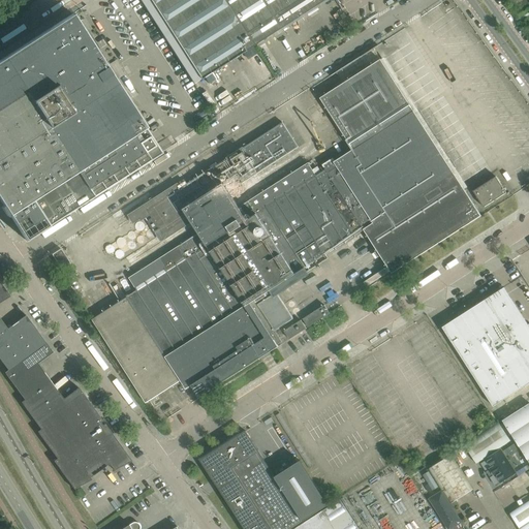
[(224,0),(150,0),(201,80),(254,45),(224,0)]
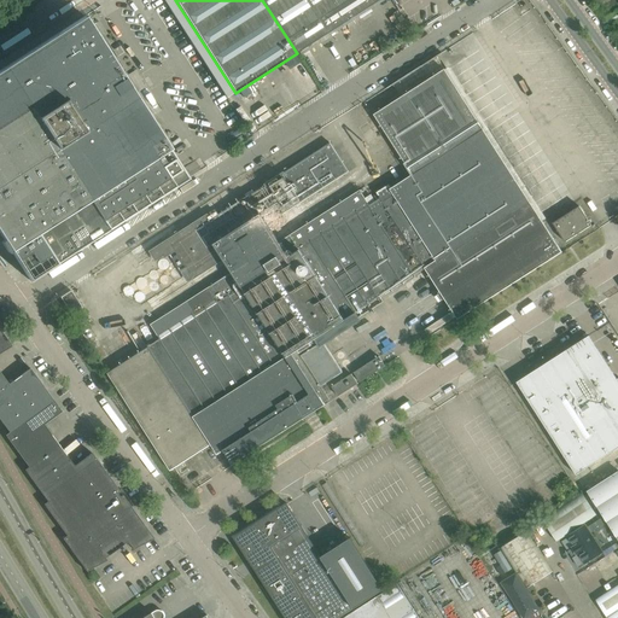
[(262,0),(297,53),(379,0),(262,0)]
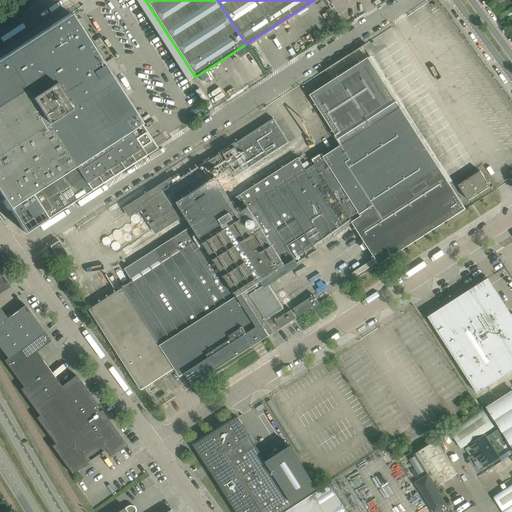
[(156,148),(86,39),(70,14),(0,58),(0,194),(3,199),(1,200),(7,209),(9,208),(25,233),(156,148)]
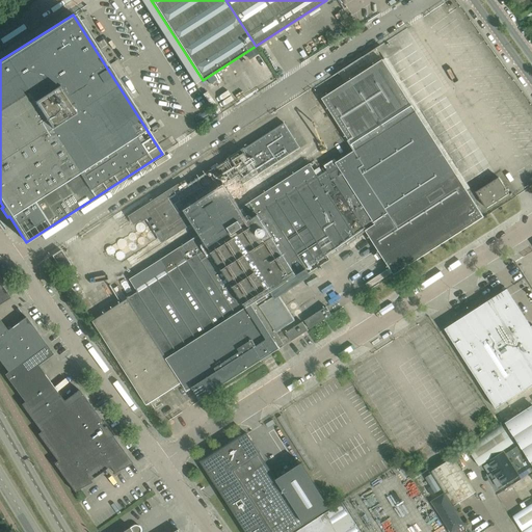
[(500,177),(477,191),(487,208),(510,193),(500,177)]
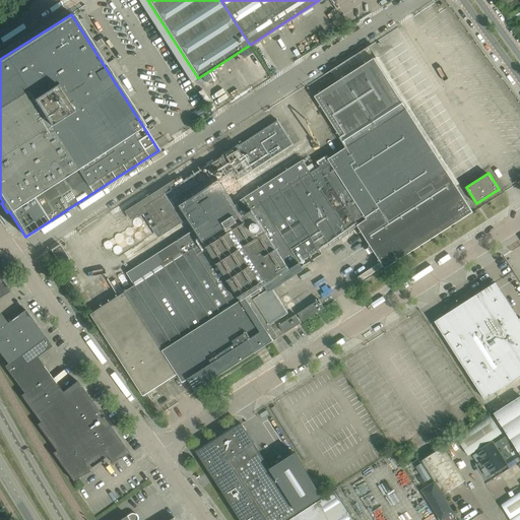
[(0,298),(10,291),(0,277),(0,298)]
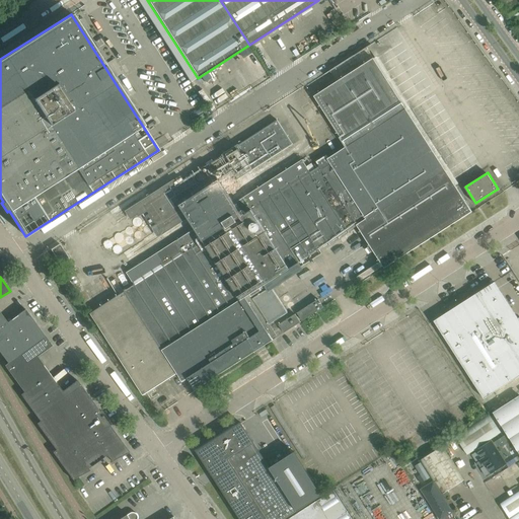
[(456,307),(451,310),(453,312),(445,317),(443,315),(434,321),(484,399),(518,376),(518,319),(495,282),(476,294),(477,296),(457,309),(456,307)]
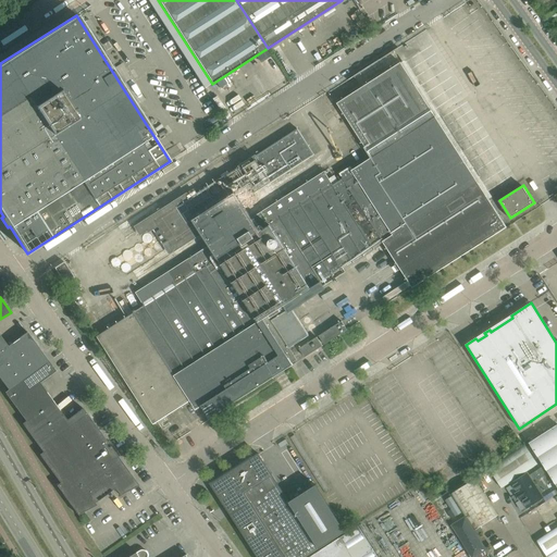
[(319,336),(324,345),(347,331),(342,321),(319,336)]
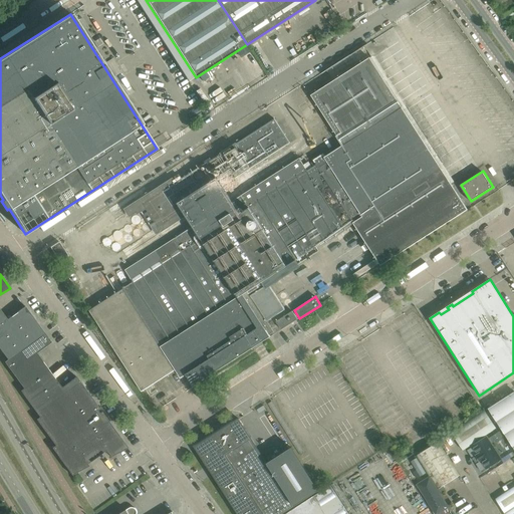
[(61,388),(37,353),(51,342),(25,306),(7,319),(0,309),(0,348),(8,359),(4,362),(23,389),(20,391),(39,417),(82,386),(76,376),(61,388)]
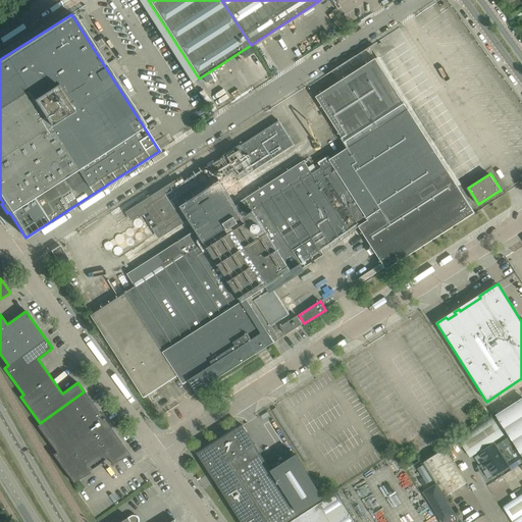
[(285,335),(303,324),(298,316),(280,327),(285,335)]
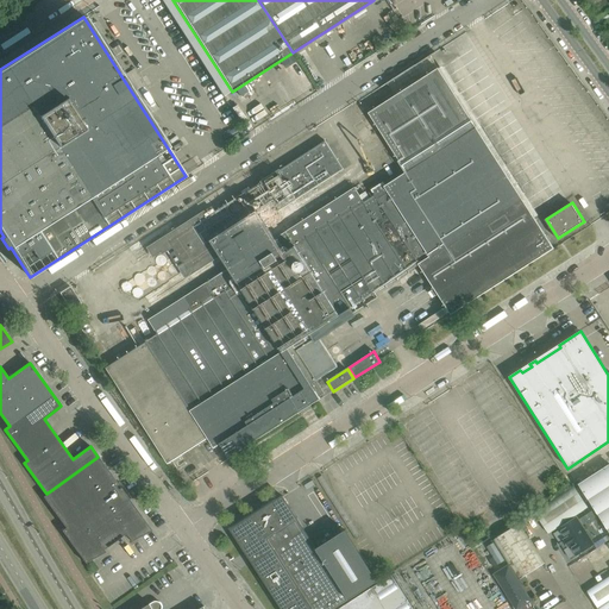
[(151,531),(120,488),(118,490),(115,487),(118,485),(98,457),(46,494),(43,497),(66,528),(62,531),(86,564),(105,552),(104,550),(125,534),(131,541),(151,531)]
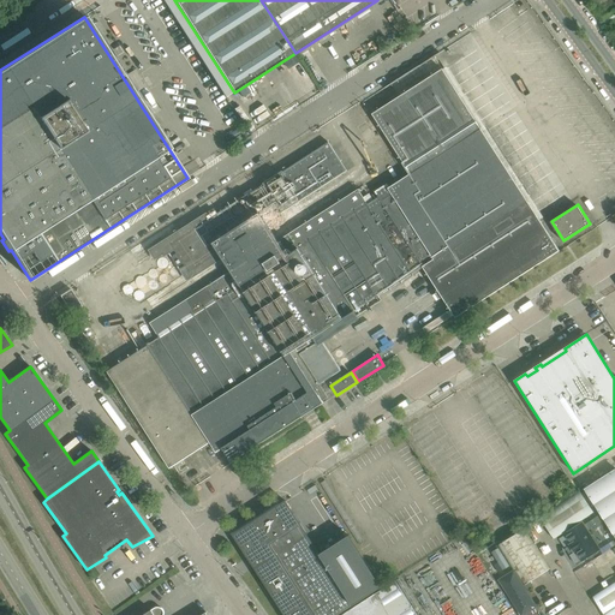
[(614,469),(584,489),(614,537),(614,469)]
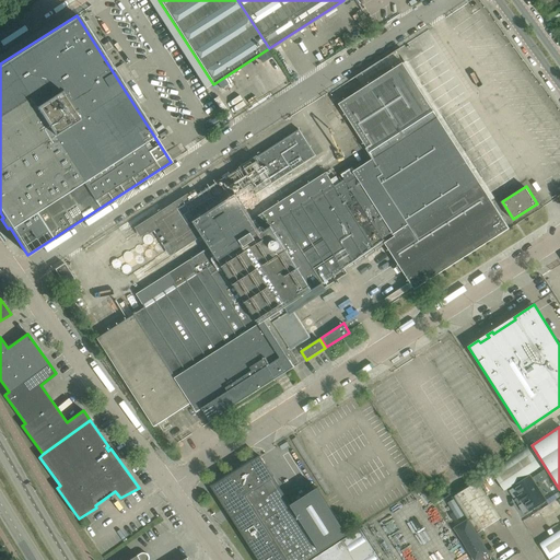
[(528,446),(492,469),(505,490),(543,467),(528,446)]
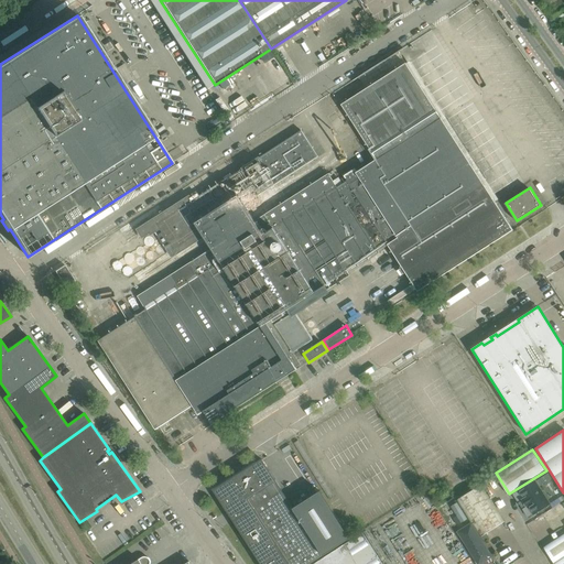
[(252,466),(215,490),(229,511),(234,520),(261,563),(310,563),(332,551),(350,539),(320,491),(293,508),(262,461),(256,464),(257,466),(253,468),(252,466)]
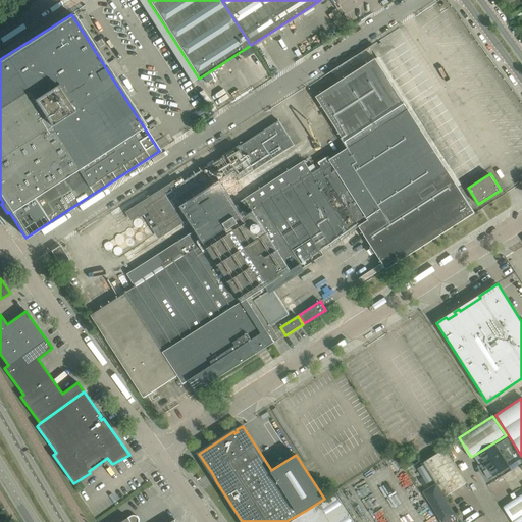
[(471,457),(470,458),(488,486),(521,464),(521,460),(506,435),(471,457)]
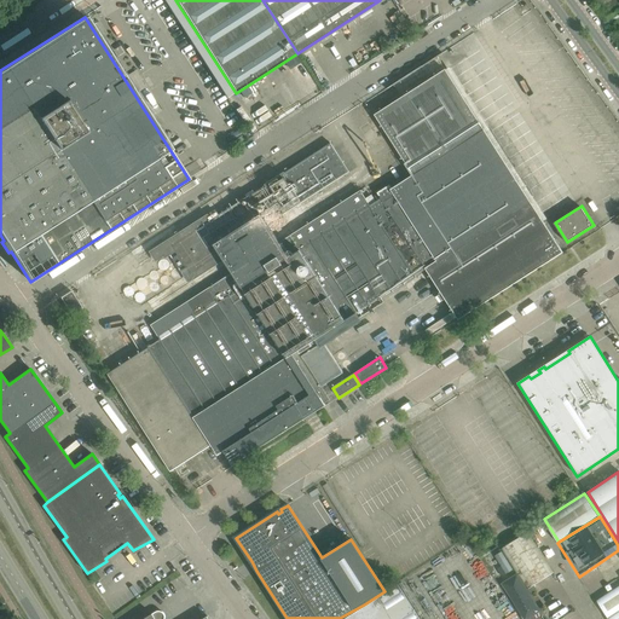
[(554,573),(527,532),(501,550),(527,590),(554,573)]
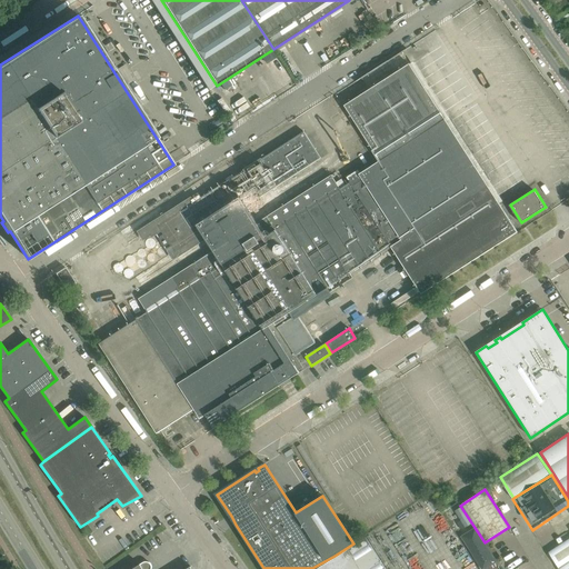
[(568,539),(568,522),(539,541),(547,553),(552,550),(568,539)]
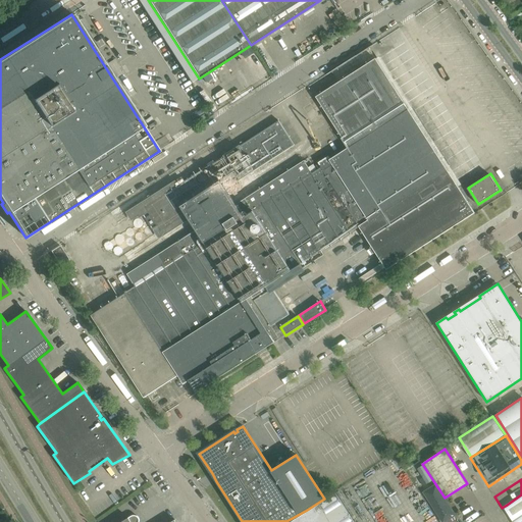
[(354,521),(336,492),(291,521),(354,521)]
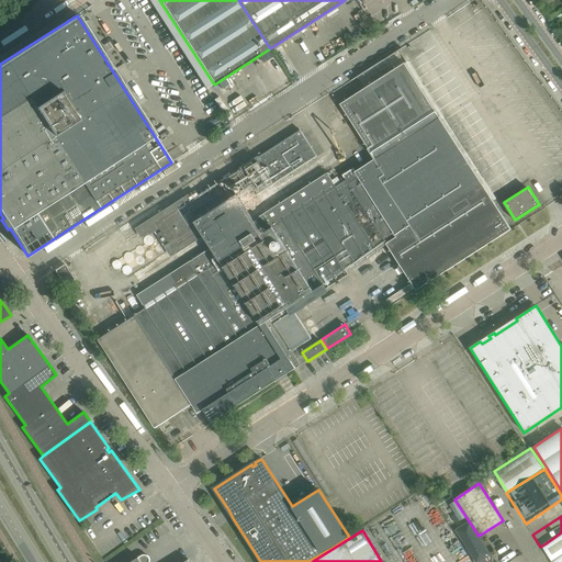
[(552,553),(561,547),(561,532),(546,543),(552,553)]
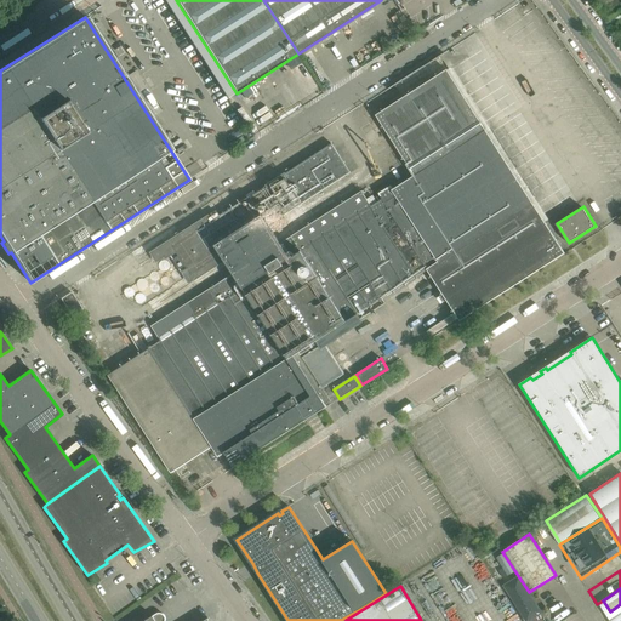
[(610,620),(620,620),(620,604),(607,615),(610,620)]
